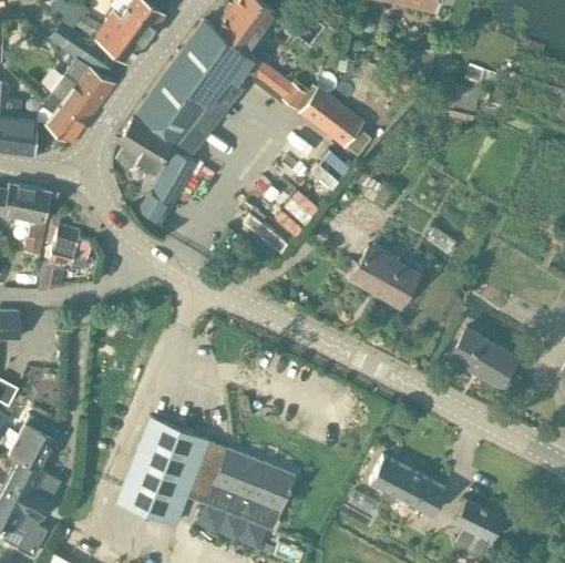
[(129,65),(166,14),(146,0),(131,0),(126,8),(123,6),(117,13),(114,11),(102,28),(93,39),(129,65)]
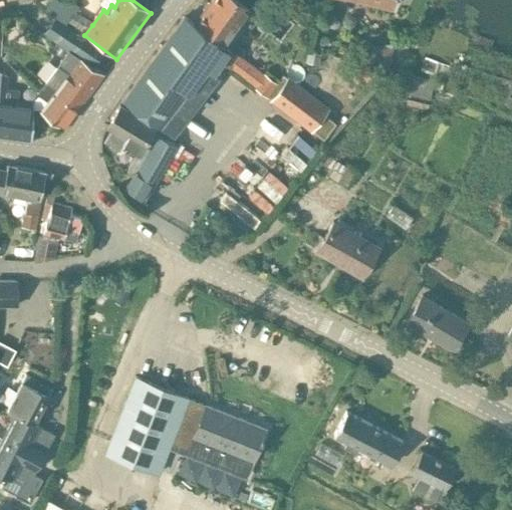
[(234,0),(216,0),(197,27),(185,19),(123,103),(176,139),(207,98),(202,93),(233,53),(225,47),(250,11),(234,0)]
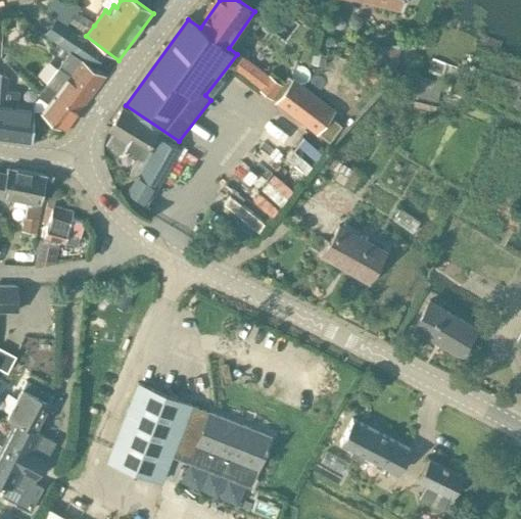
[(361,0),(403,9),(405,0),(361,0)]
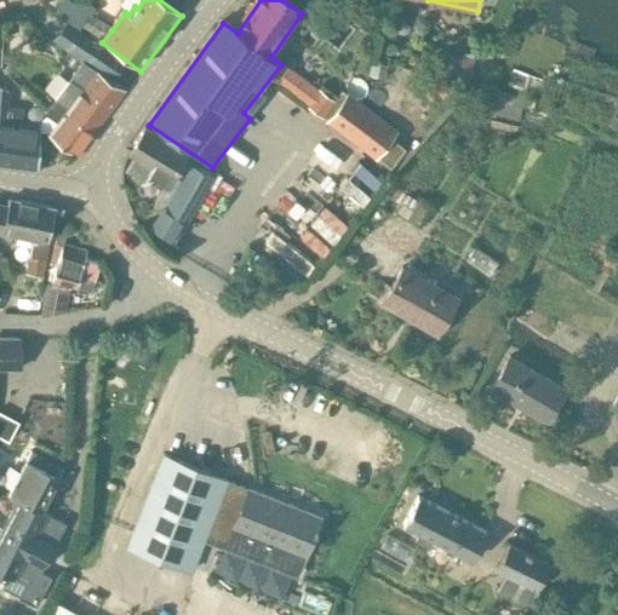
[(92,18),(84,30),(102,42),(112,30),(92,18)]
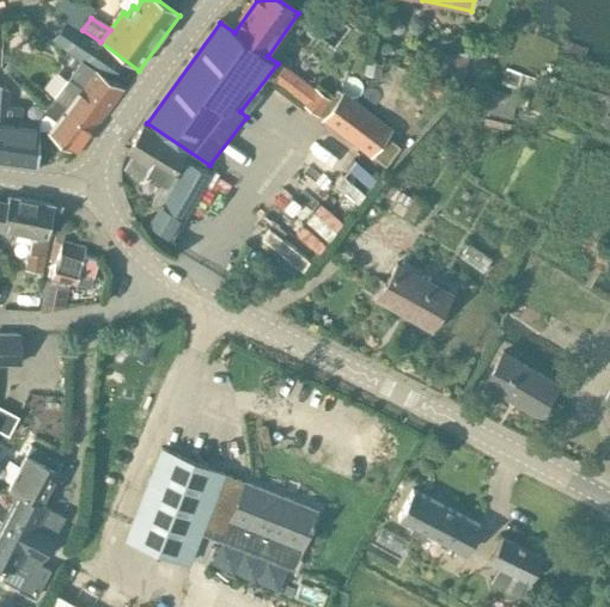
[(66,25),(53,43),(84,63),(55,100),(59,103),(69,112),(67,116),(92,134),(124,92),(111,83),(123,63),(66,25)]
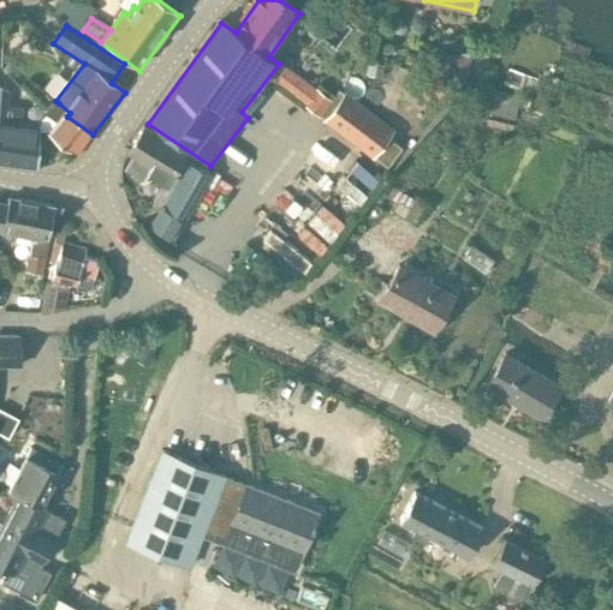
[(445,53),(440,75),(466,81),(471,61),(445,53)]
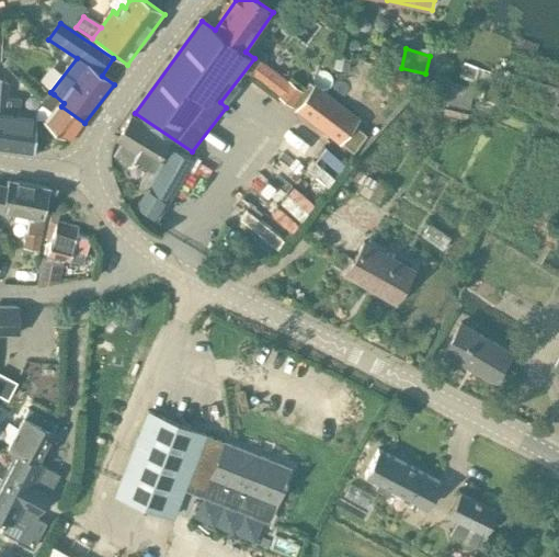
[(10,63),(3,75),(20,83),(26,70),(10,63)]
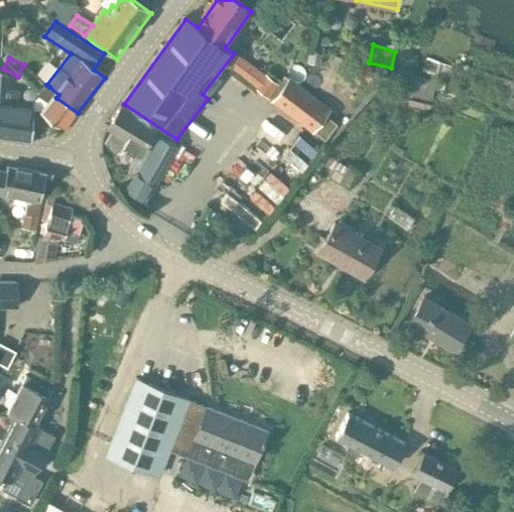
[(427,61),(423,73),(447,82),(452,70),(428,60),(427,61)]
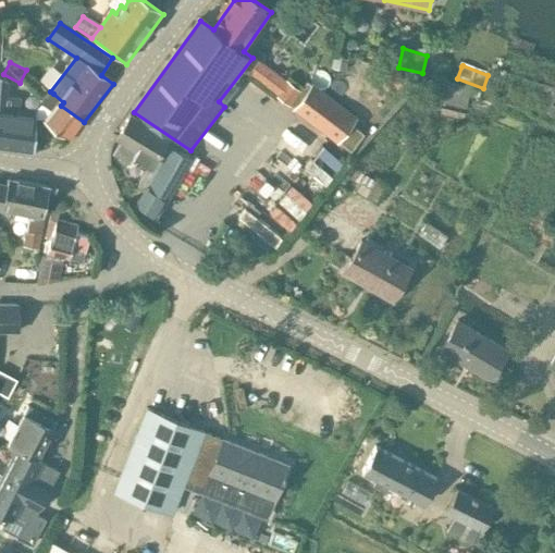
[(0,150),(36,156),(37,114),(21,111),(22,102),(5,100),(7,89),(8,85),(0,81),(0,150)]
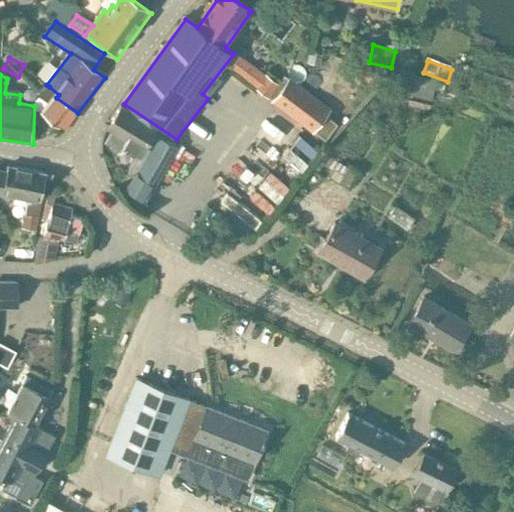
[(413,79),(409,97),(433,103),(437,85),(413,79)]
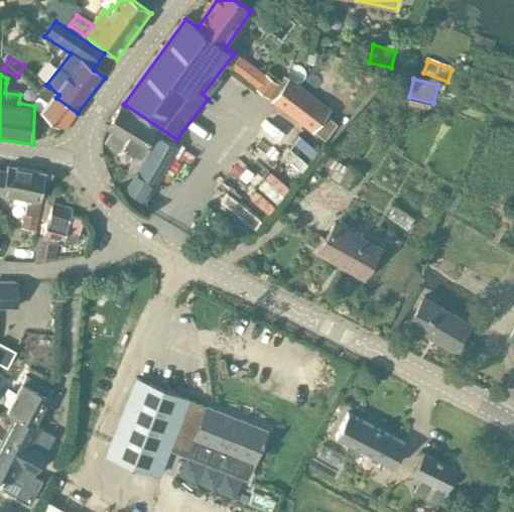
[(41,115),(65,131),(78,113),(56,98),(58,95),(49,87),(39,99),(48,106),(41,115)]
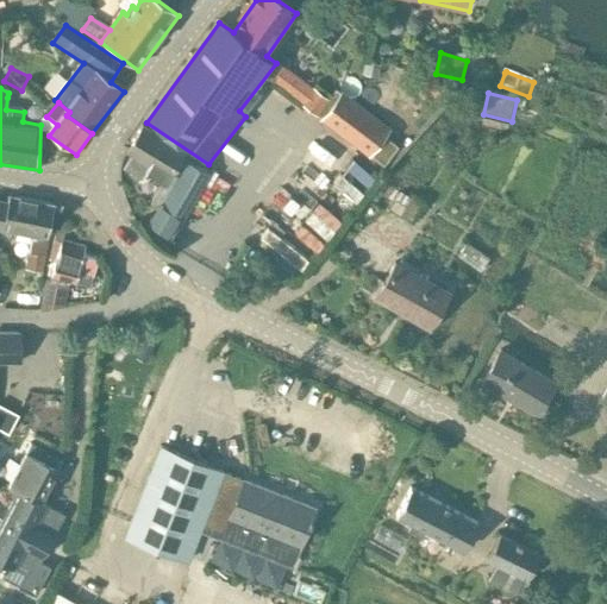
[(339,104),(325,123),(370,157),(385,138),(339,104)]
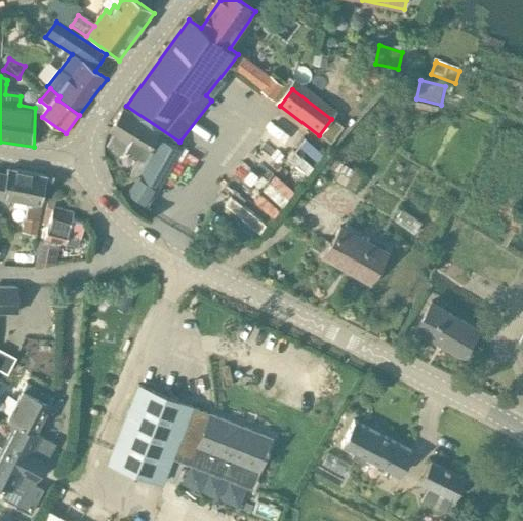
[(115,135),(108,149),(123,157),(127,150),(144,159),(160,131),(124,111),(111,133),(115,135)]
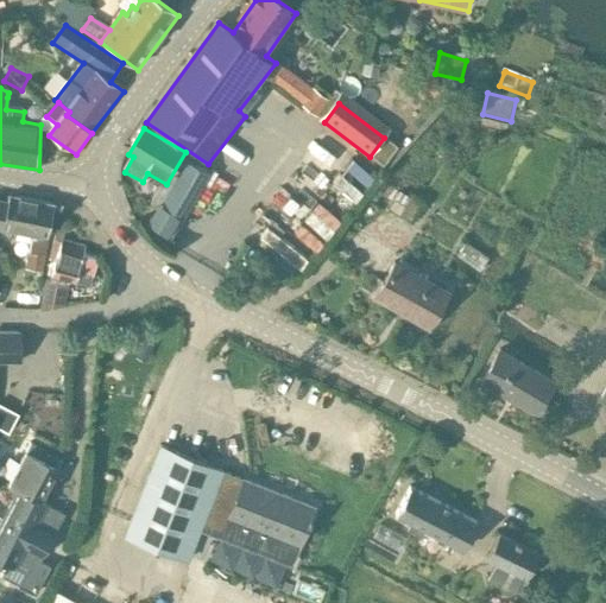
[(210,176),(188,163),(162,208),(185,221),(210,176)]
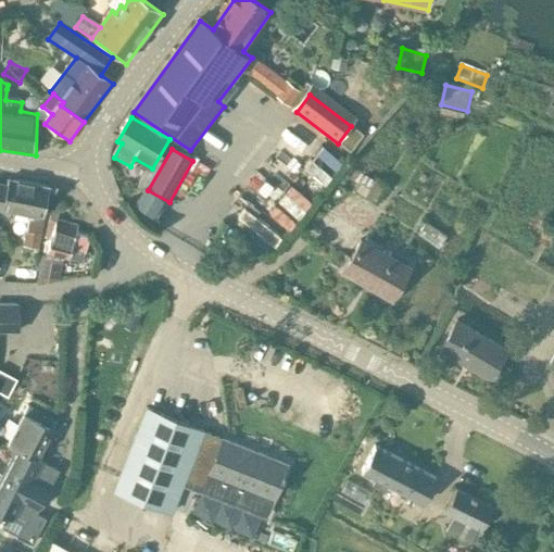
[(357,193),(367,200),(376,184),(367,178),(357,193)]
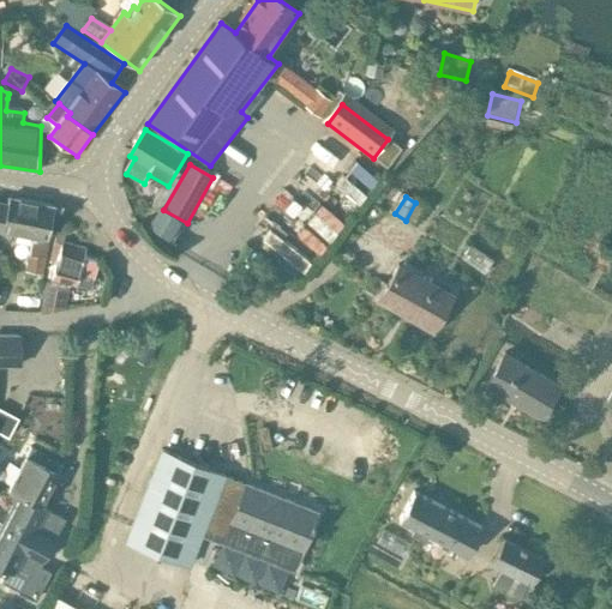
[(28,272),(43,276),(54,209),(11,200),(9,206),(0,204),(0,233),(4,234),(5,230),(35,236),(28,272)]
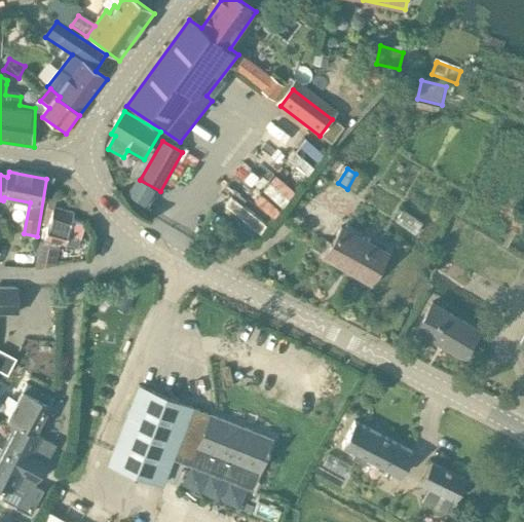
[(74,221),(75,217),(54,210),(55,204),(50,202),(44,224),(49,226),(45,241),(79,251),(86,226),(74,221)]
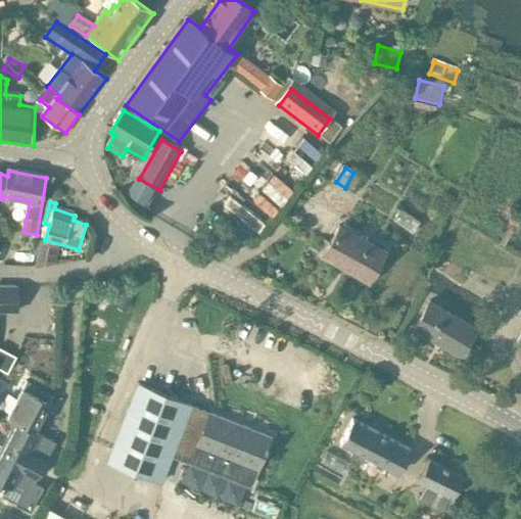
[(369,284),(386,253),(340,228),(323,258),(369,284)]
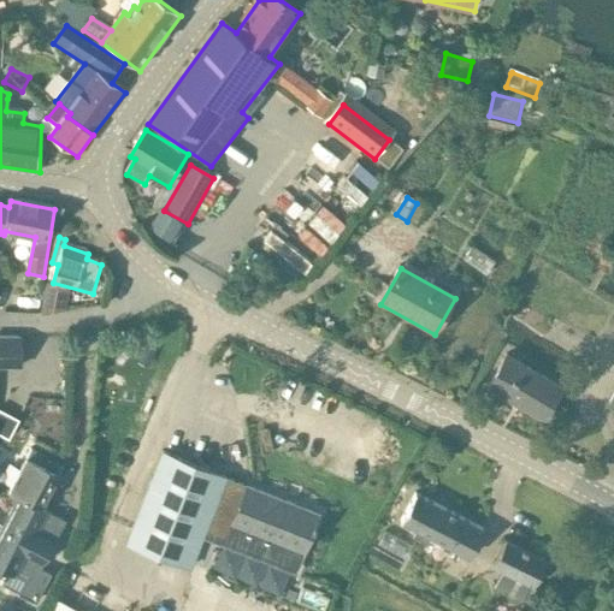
[(47,286),(42,316),(65,313),(70,291),(47,286)]
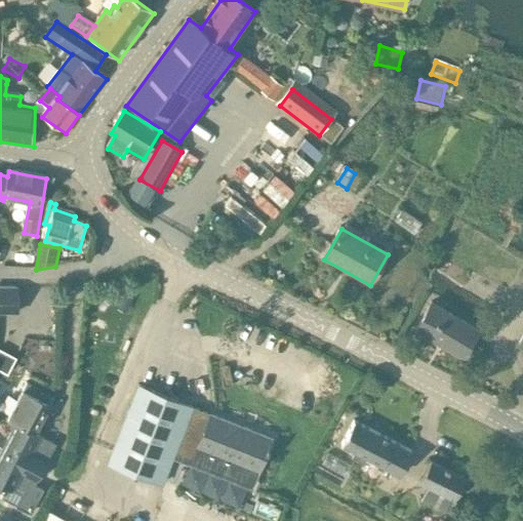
[(0,314),(18,315),(18,290),(0,289),(0,314)]
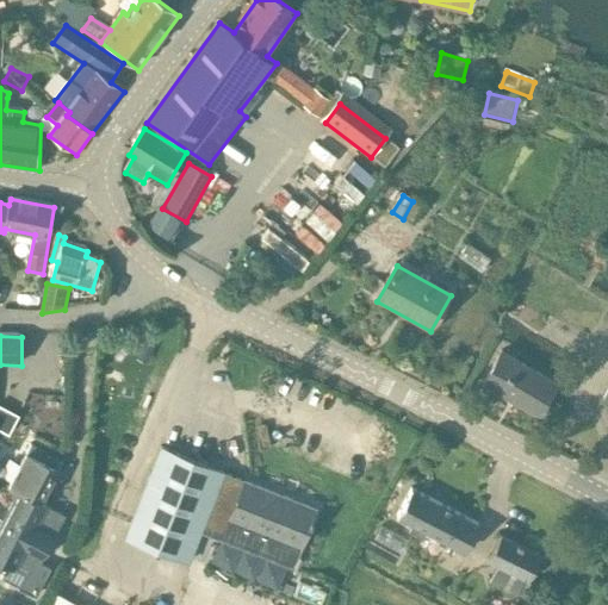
[(483,387),(538,417),(557,385),(502,353),(483,387)]
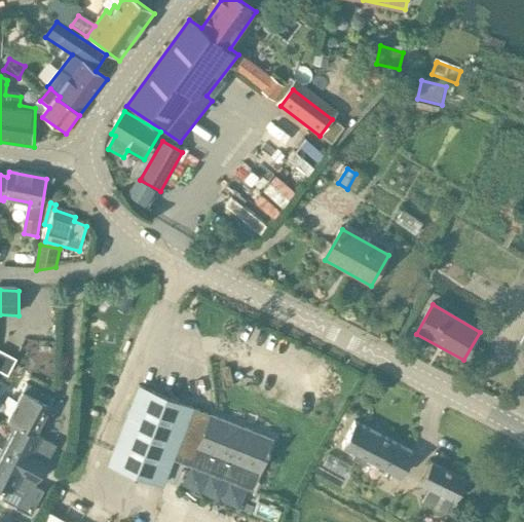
[(0,371),(8,376),(16,361),(12,359),(0,351),(0,371)]
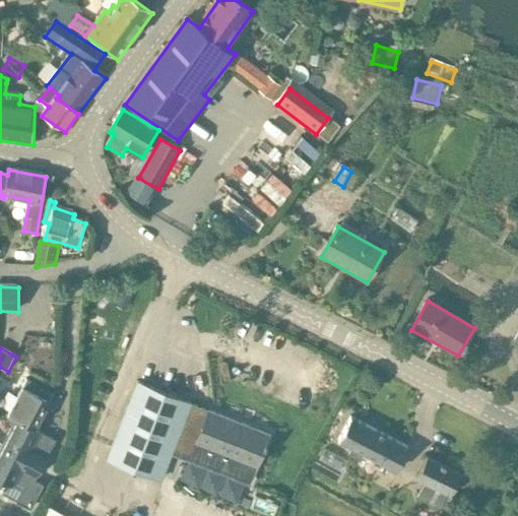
[(23,388),(8,417),(17,422),(36,431),(51,402),(54,395),(27,382),(23,388)]
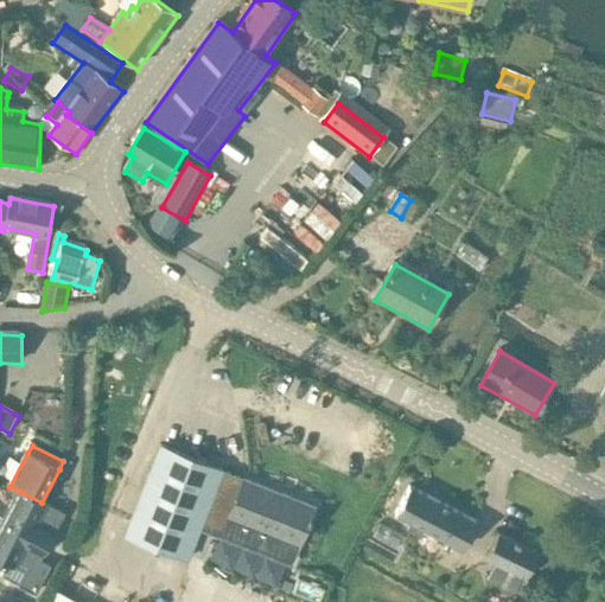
[(161,448),(126,537),(189,562),(202,530),(293,565),(299,549),(314,510),(161,448)]
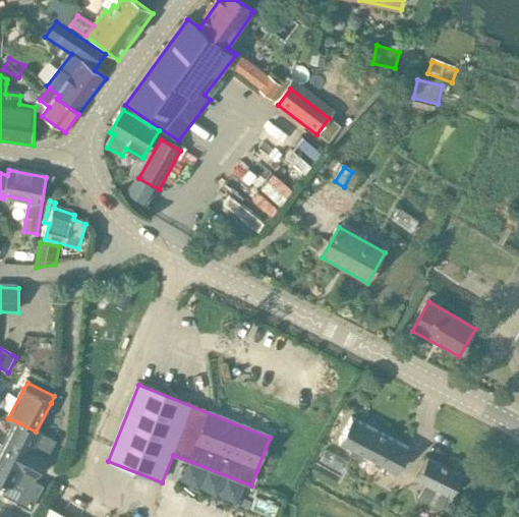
[(339,444),(353,451),(350,457),(361,462),(364,457),(397,474),(410,450),(352,419),(339,444)]
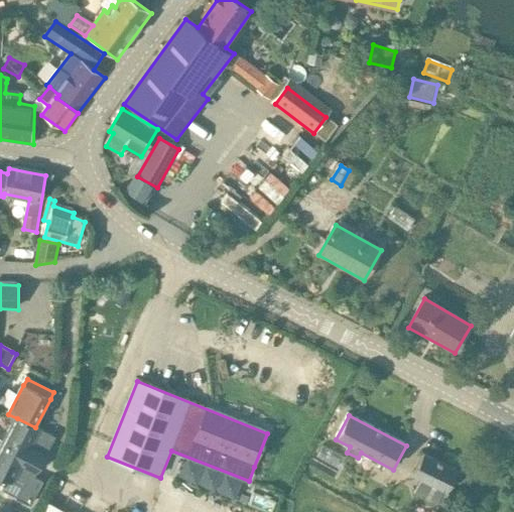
[(17,418),(8,436),(42,454),(42,455),(46,457),(47,457),(56,438),(35,427),(17,418)]
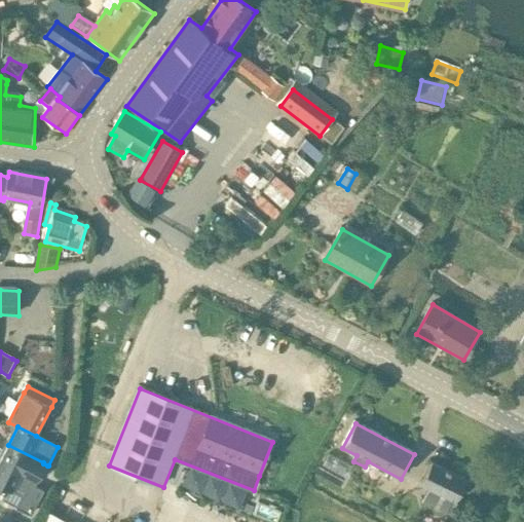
[(8,445),(0,459),(0,500),(2,501),(8,491),(23,498),(17,509),(32,516),(43,493),(45,490),(37,486),(32,484),(34,480),(40,468),(43,463),(43,462),(8,445)]
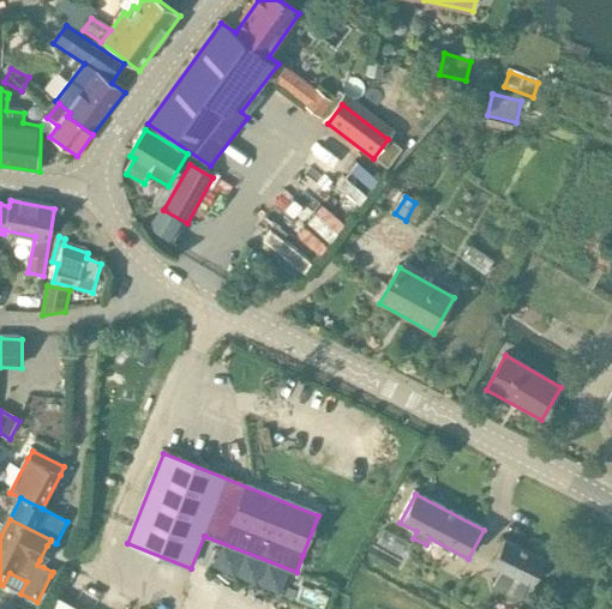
[(403,560),(411,547),(385,532),(377,546),(403,560)]
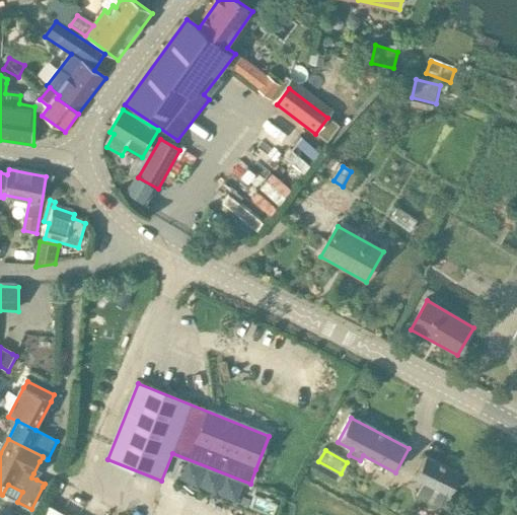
[(456,499),(450,497),(461,474),(427,457),(416,479),(424,484),(417,497),(440,509),(444,501),(446,502),(442,509),(450,512),(456,499)]
